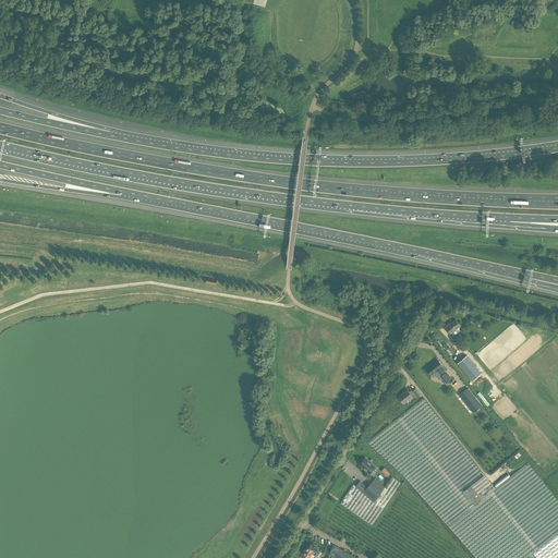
[(461,320),(458,323),(456,319),(449,325),(448,324),(445,327),(450,334),(459,326),(462,329),(465,326),(461,320)]
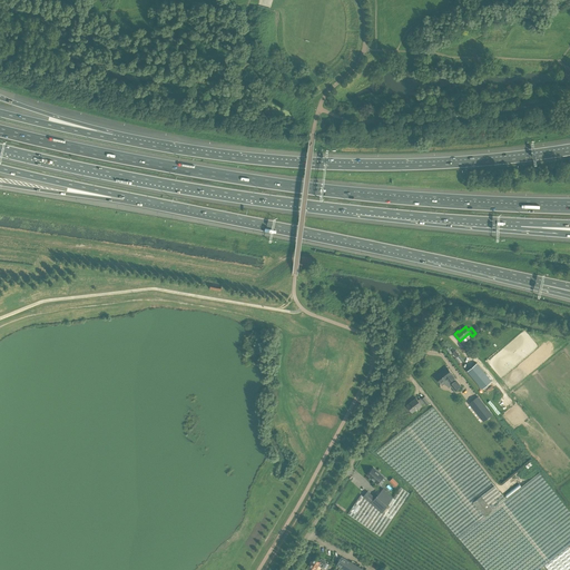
[(482,389),(491,381),(477,363),(468,371),(482,389)]
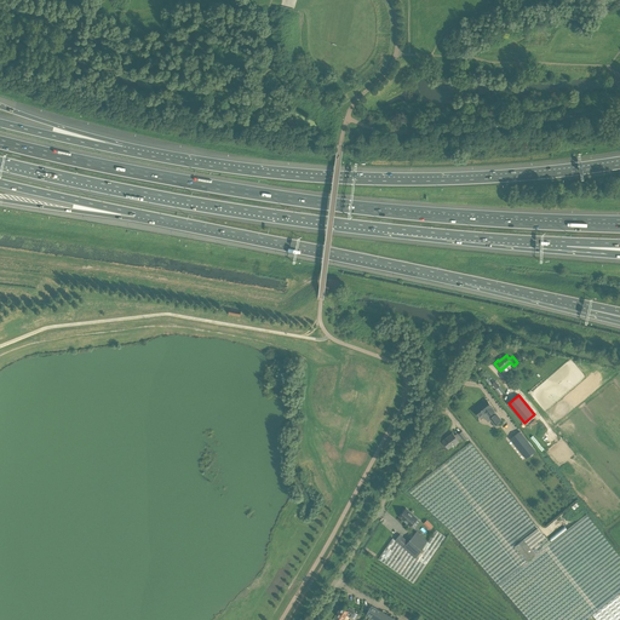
[(491,407),(492,407),(487,400),(474,409),(480,417),(482,414),(488,422),(491,419),(495,424),(501,420),(497,414),(495,414),(494,412),(491,407)]
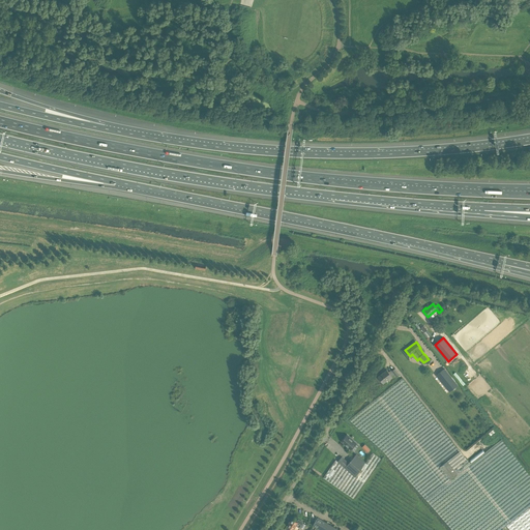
[(391,370),(388,372),(386,370),(378,377),(383,383),(391,377),(391,376),(394,374),(396,377),(399,374),(394,369),(391,371),(391,370)]
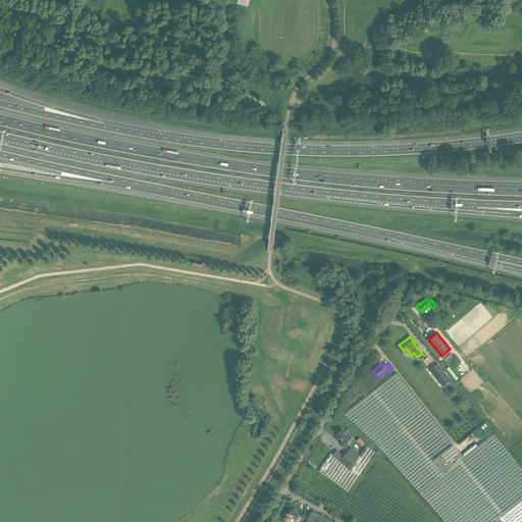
[(442,385),(451,379),(437,363),(429,369),(442,385)]
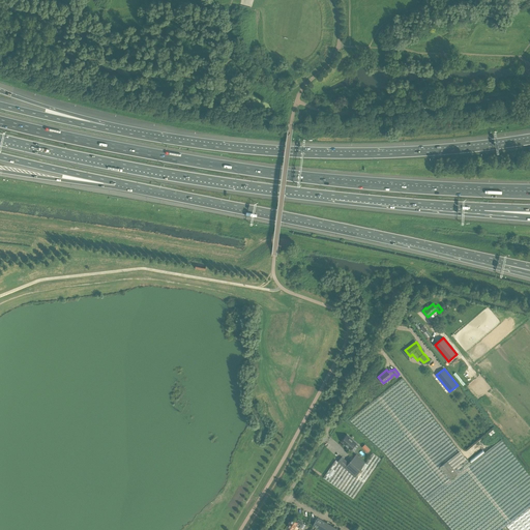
[(470,464),(460,451),(402,378),(349,419),(383,451),(425,499),(452,529),(499,529),(505,526),(529,505),(529,476),(501,440),(470,464)]
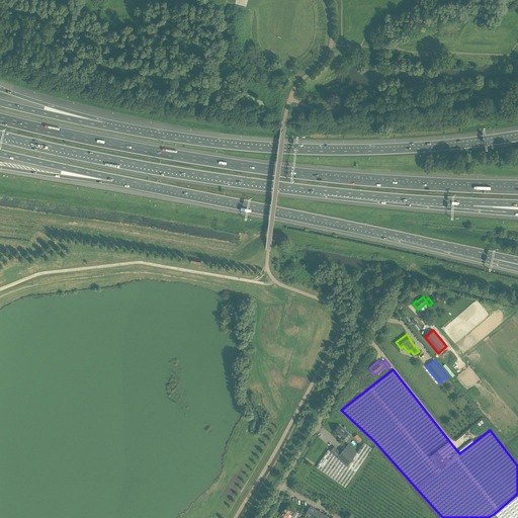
[(334,431),(342,439),(348,433),(339,425),(334,431)]
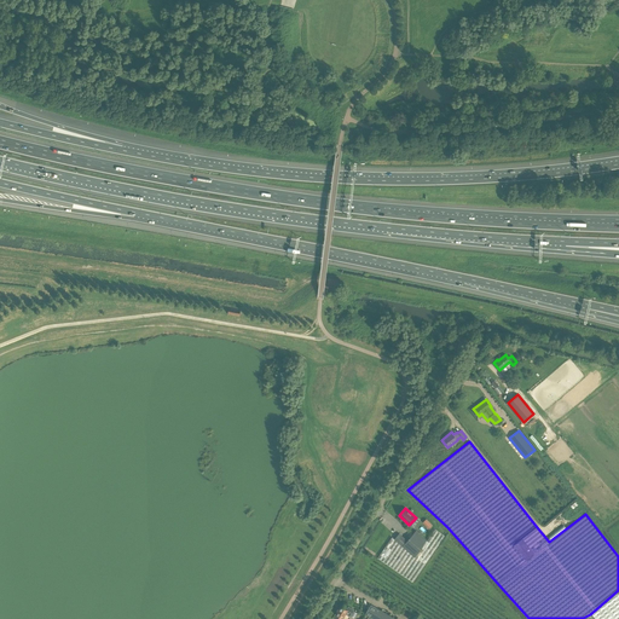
[(434,528),(427,541),(415,557),(403,547),(392,537),(377,557),(414,582),(445,536),(434,528)]
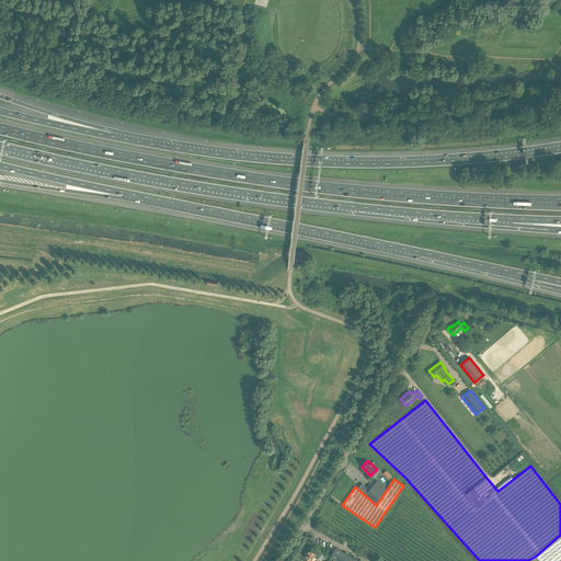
[(376,505),(387,490),(377,481),(365,495),(376,505)]
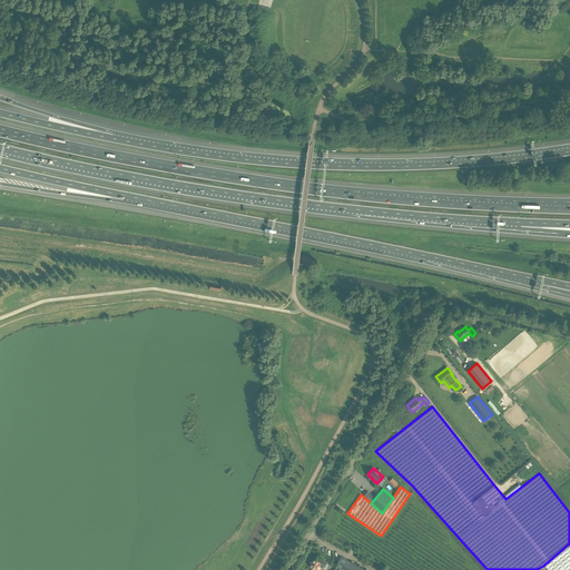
[(569,569),(569,543),(543,566),(547,569),(569,569)]
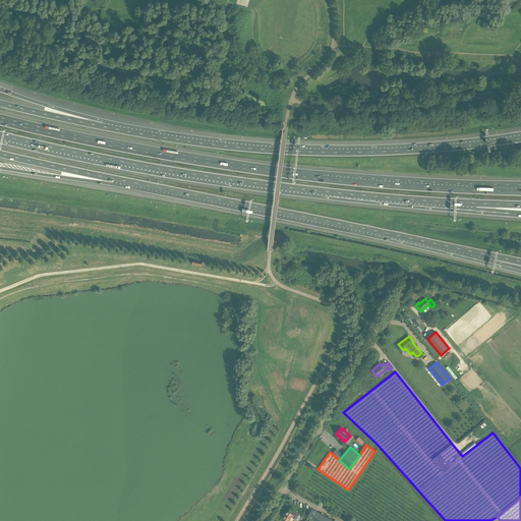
[(332,520),(311,509),(307,517),(314,520),(332,520)]
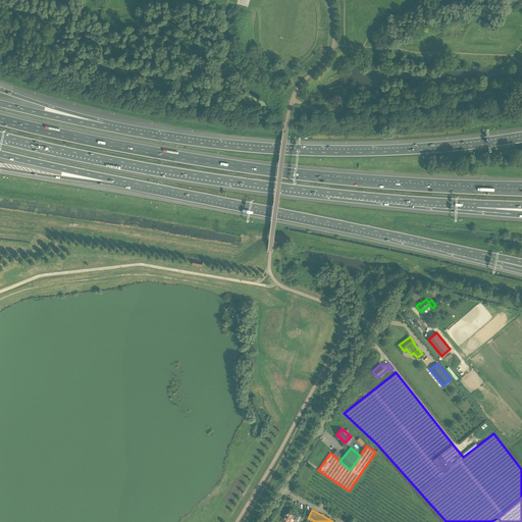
[(285,519),(283,521),(292,521),(294,520),(295,520),(298,514),(294,512),(293,514),(288,511),(282,518),(285,519)]
